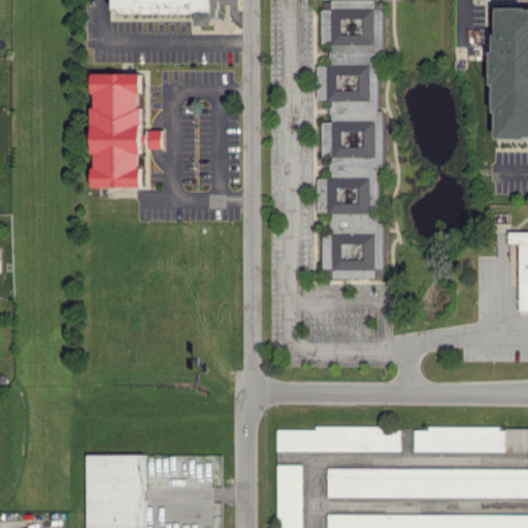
[(113,0),(113,11),(197,12),(197,25),(218,25),(218,0),(113,0)]
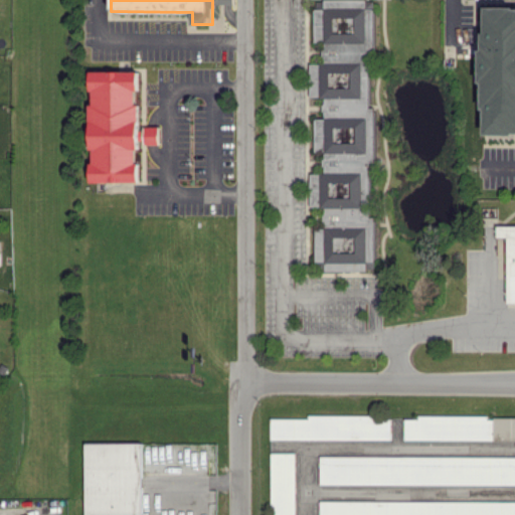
[(371,0),(323,0),(323,8),(314,8),(314,42),(322,42),(322,62),(309,62),(309,97),(323,97),(323,118),(314,118),(314,151),(323,151),(323,172),(310,172),(310,206),(321,206),(321,226),(314,226),(314,261),(324,261),(324,270),(365,270),(365,260),(373,260),(373,216),(371,216),(371,0)]
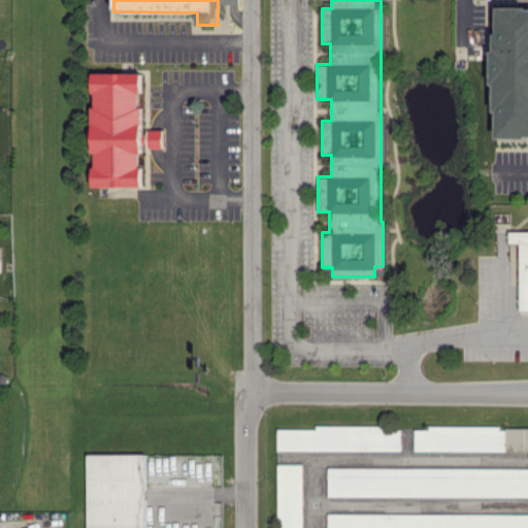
[(495,137),(527,135),(527,6),(491,8),(495,137)]
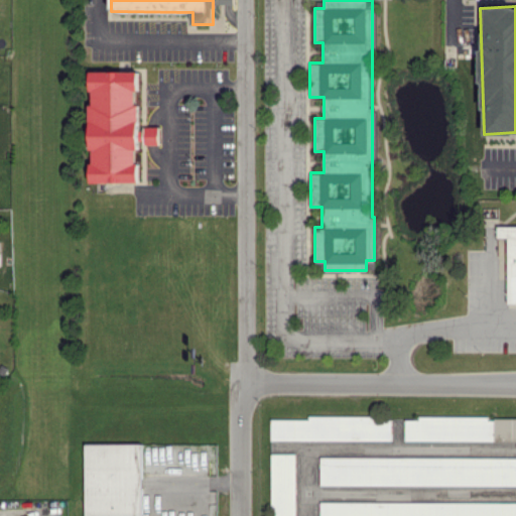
[(90,71),(89,90),(92,91),(93,104),(89,104),(89,121),(90,121),(90,149),(92,149),(92,162),(90,162),(90,182),(114,181),(138,181),(138,163),(136,161),(136,149),(138,148),(138,120),(139,104),(135,103),(135,91),(138,89),(138,72),(113,71),(90,71)]
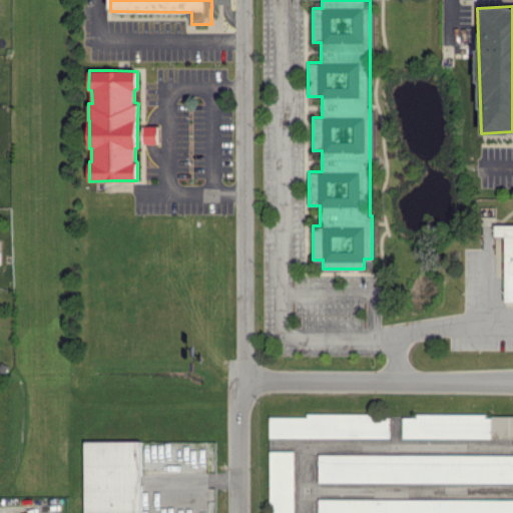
[(157,125),(142,125),(143,143),(157,143),(157,125)]
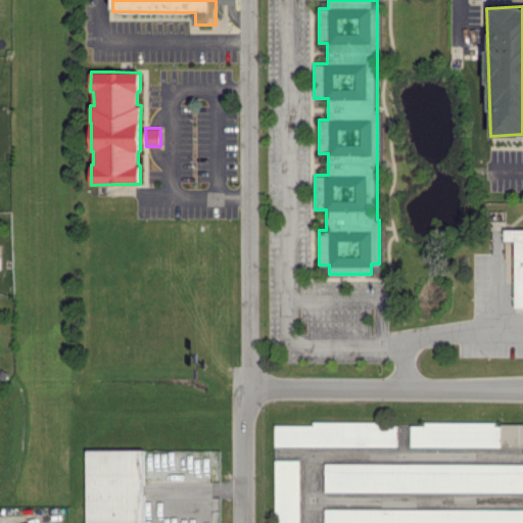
[(522,228),(504,228),(504,240),(514,240),(514,307),(522,307),(522,228)]
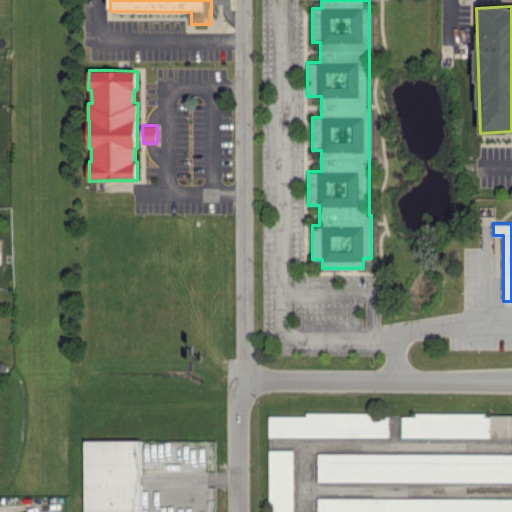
[(387,437),(388,413),(304,412),(304,415),(268,415),(268,436),(387,437)]
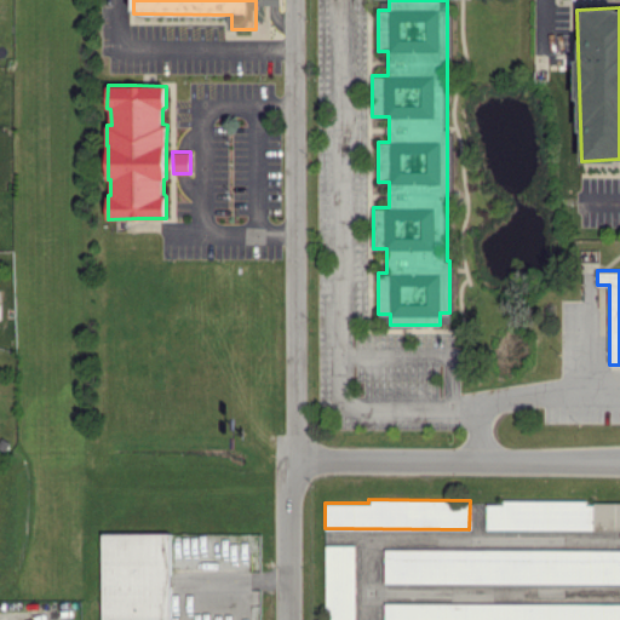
[(484,528),(619,528),(619,500),(486,500),(484,528)]
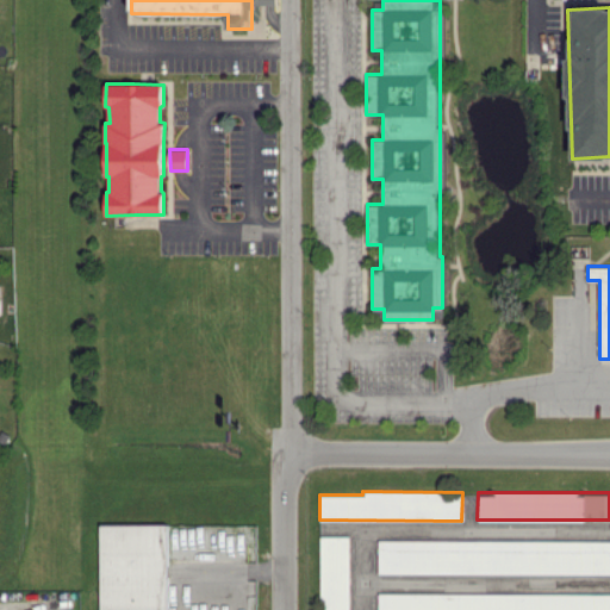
[(167,609),(168,524),(100,524),(100,609),(167,609)]
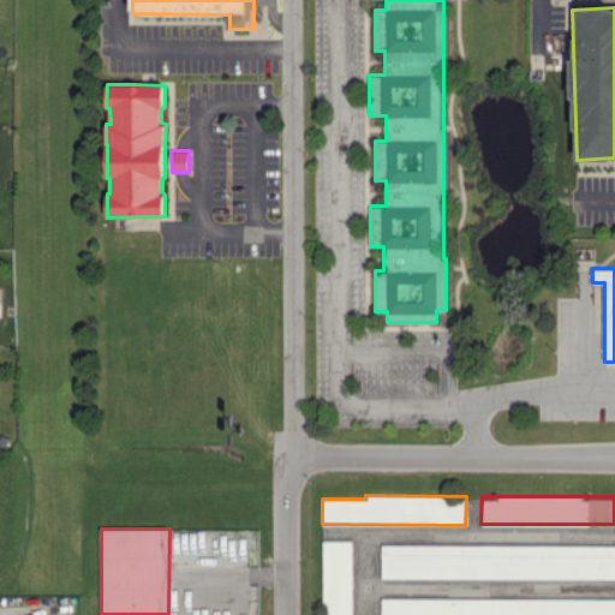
[(351,614),(351,539),(324,539),(323,614),(351,614)]
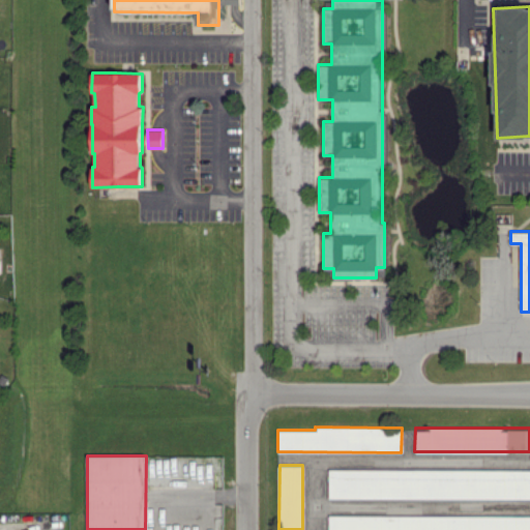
[(327,497),(529,498),(529,469),(327,468),(327,497)]
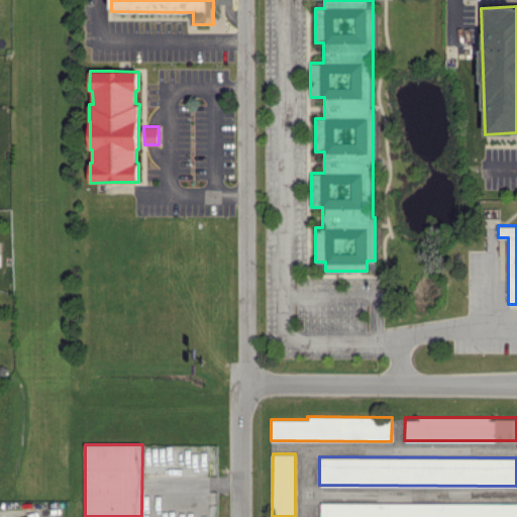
[(319,516),(516,516),(516,502),(319,502),(319,516)]
